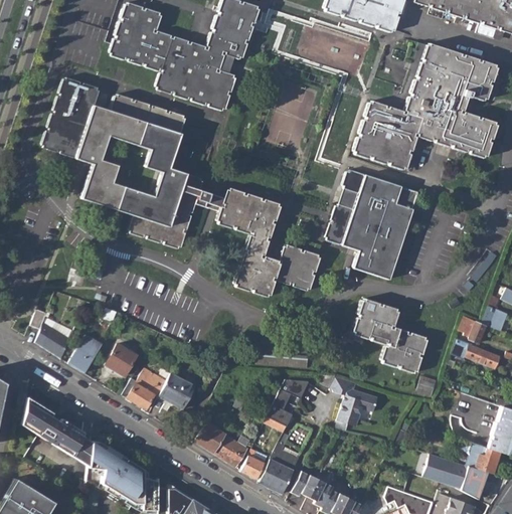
[(209,107),(223,111),(224,109),(226,110),(231,96),(228,95),(229,92),(232,93),(237,78),(234,77),(235,75),(229,73),(220,70),(225,54),(235,57),(240,59),(241,57),(243,58),(248,44),(245,43),(246,40),(249,41),(253,27),(251,26),(252,23),(254,23),(260,9),(257,8),(257,6),(243,2),(242,4),(240,3),(240,1),(237,0),(221,0),(218,11),(220,12),(219,15),(217,14),(212,29),(215,30),(214,33),(211,32),(206,47),(192,42),(192,44),(188,43),(189,41),(175,36),(174,39),(172,38),(172,36),(157,31),(162,16),(159,15),(160,13),(146,8),(145,11),(142,10),(142,8),(129,3),(128,5),(126,4),(121,18),(123,19),(122,21),(120,21),(115,36),(118,36),(117,39),(114,38),(110,52),(112,53),(112,54),(126,59),(127,58),(130,59),(130,60),(143,65),(144,63),(147,65),(147,66),(161,71),(156,87),(158,88),(158,90),(172,95),(173,93),(176,94),(175,96),(189,100),(190,98),(193,99),(192,101),(206,106),(207,103),(210,105),(209,107)]
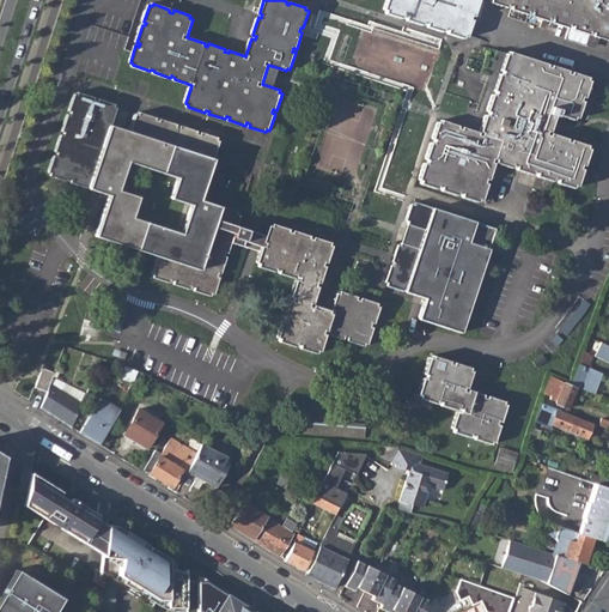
[(449,35),(464,40),(466,36),(469,37),(474,20),(472,19),(473,16),(476,17),(481,1),(477,0),(389,0),(385,11),(389,11),(388,14),(403,19),(405,17),(408,18),(408,22),(425,26),(425,23),(430,25),(428,28),(445,34),(446,30),(450,31),(449,35)]
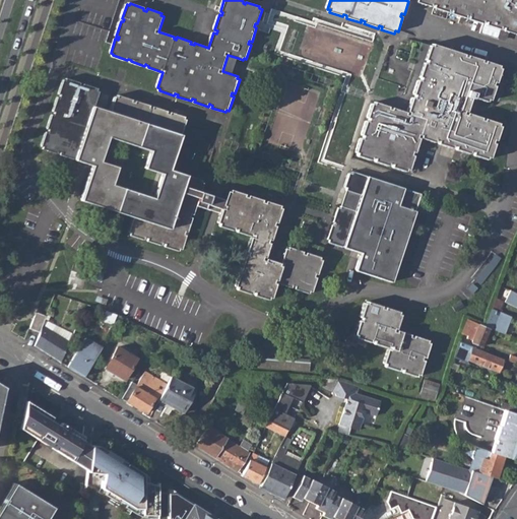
[(416,0),(418,1),(418,4),(432,9),(433,6),(436,7),(435,9),(449,14),(450,11),(453,12),(452,15),(466,20),(467,17),(470,18),(470,20),(483,25),(480,35),(503,43),(505,42),(508,34),(516,36),(516,0),(416,0)]
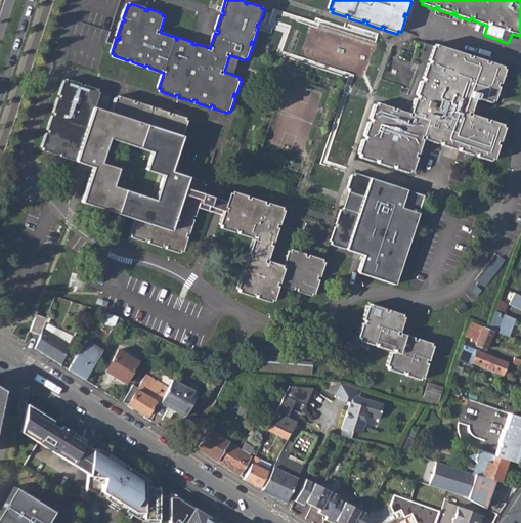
[(398,168),(413,173),(413,170),(416,171),(420,157),(418,157),(419,154),(421,154),(426,138),(442,144),(443,141),(446,142),(445,144),(461,149),(461,147),(464,148),(464,150),(477,156),(478,153),(481,154),(480,156),(494,161),(494,158),(497,159),(503,145),(500,144),(500,143),(501,141),(504,142),(508,128),(506,128),(506,125),(492,120),(491,123),(488,122),(489,119),(474,115),(477,103),(478,99),(480,100),(481,98),(493,102),(494,100),(496,101),(502,86),(500,86),(501,82),(503,83),(508,69),(506,68),(506,66),(490,59),(489,62),(487,61),(487,59),(473,54),(472,57),(470,56),(470,53),(439,43),(438,46),(436,45),(431,59),(433,60),(432,63),(430,62),(425,77),(428,78),(427,81),(424,80),(419,95),(422,96),(421,99),(418,98),(414,114),(398,109),(397,111),(394,110),(395,107),(381,102),(380,104),(378,104),(373,118),(375,119),(374,122),(372,122),(366,136),(370,137),(368,140),(366,139),(361,154),(363,155),(363,157),(378,162),(379,159),(382,160),(381,163),(396,168),(396,165),(399,166),(398,168)]
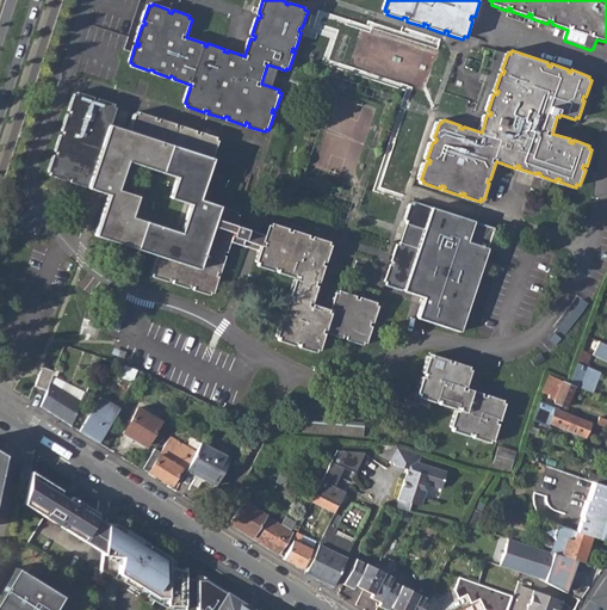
[(267,65),(261,84),(272,87),(279,68),(267,65)]
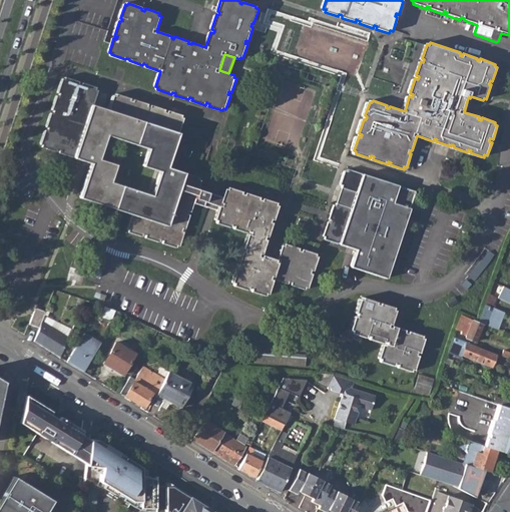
[(148,237),(161,242),(162,239),(165,240),(164,243),(178,247),(179,245),(181,245),(186,230),(184,230),(185,227),(187,227),(192,214),(189,213),(190,210),(192,211),(195,202),(197,197),(194,196),(196,192),(198,193),(200,188),(203,180),(200,179),(201,177),(171,168),(178,146),(187,119),(184,118),(185,116),(171,111),(170,113),(167,112),(168,110),(154,105),(153,107),(149,106),(150,104),(137,100),(136,102),(132,101),(133,99),(119,94),(119,96),(116,95),(111,110),(94,105),(99,90),(96,89),(96,87),(83,83),(83,84),(79,83),(79,81),(66,77),(65,79),(63,78),(58,93),(60,94),(59,96),(57,95),(52,110),(55,110),(54,113),(51,112),(47,126),(50,127),(49,130),(46,129),(41,144),(43,145),(43,147),(57,151),(57,149),(61,150),(60,152),(87,161),(93,163),(82,197),(133,214),(128,229),(130,229),(129,232),(144,236),(145,234),(148,235),(148,237)]
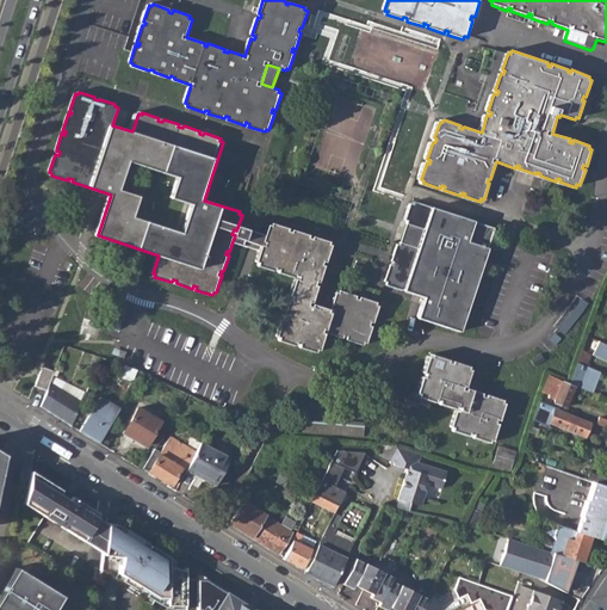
[(410,221),(409,223),(427,229),(421,247),(419,246),(414,259),(397,253),(395,260),(397,262),(396,264),(394,263),(388,279),(390,281),(390,283),(428,296),(421,318),(463,331),(496,227),(417,202),(416,204),(414,203),(408,220),(410,221)]
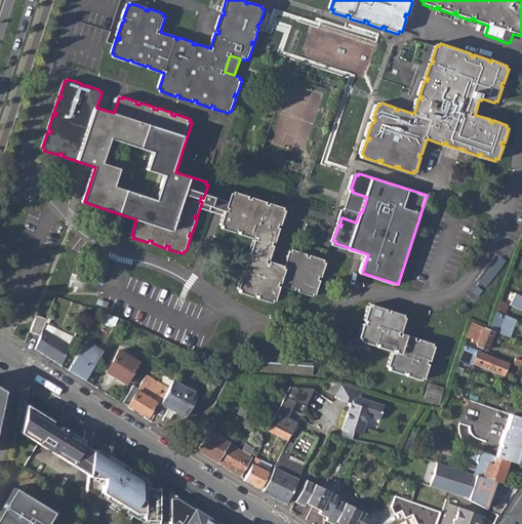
[(258,298),(274,303),(275,300),(277,300),(282,285),(298,290),(298,288),(302,290),(300,292),(314,296),(315,293),(318,294),(322,281),(319,280),(321,276),(324,277),(328,263),(325,262),(326,259),(313,255),(312,257),(309,256),(310,254),(294,249),(293,251),(290,250),(286,266),(271,259),(275,245),(273,245),(274,241),(276,242),(280,228),(279,228),(280,224),(282,225),(286,210),(284,209),(285,207),(271,203),(271,205),(268,204),(268,202),(253,197),(252,199),(249,198),(250,196),(236,191),(235,193),(233,193),(230,202),(228,207),(230,208),(229,211),(227,211),(226,215),(223,225),(225,226),(224,229),(222,228),(216,243),(218,244),(218,246),(233,251),(234,248),(237,249),(236,252),(250,257),(246,273),(248,274),(247,276),(244,276),(240,289),(242,290),(242,292),(256,297),(257,294),(259,295),(258,298)]
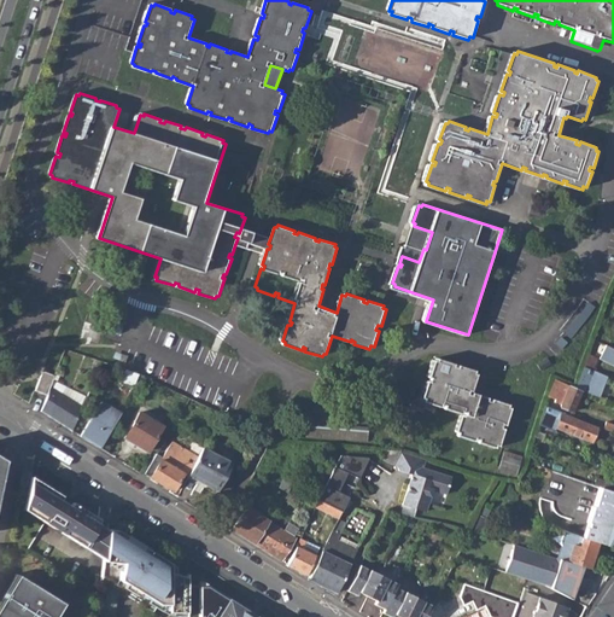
[(408,246),(405,245),(402,256),(419,262),(424,249),(426,250),(432,232),(414,226),(409,244),(408,246)]
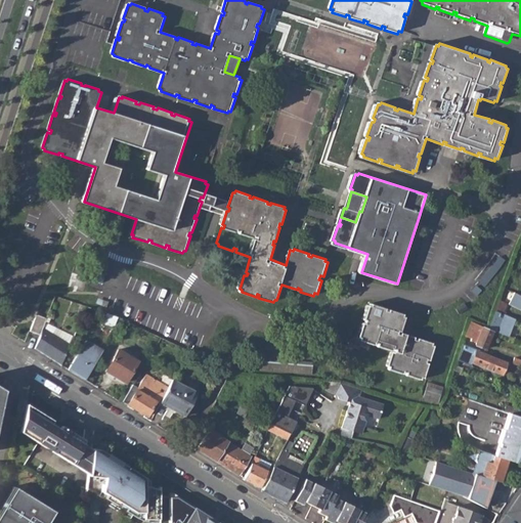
[(202,202),(200,207),(220,214),(225,215),(226,211),(228,211),(229,208),(227,207),(229,202),(223,200),(205,192),(203,198),(201,197),(199,201),(202,202)]
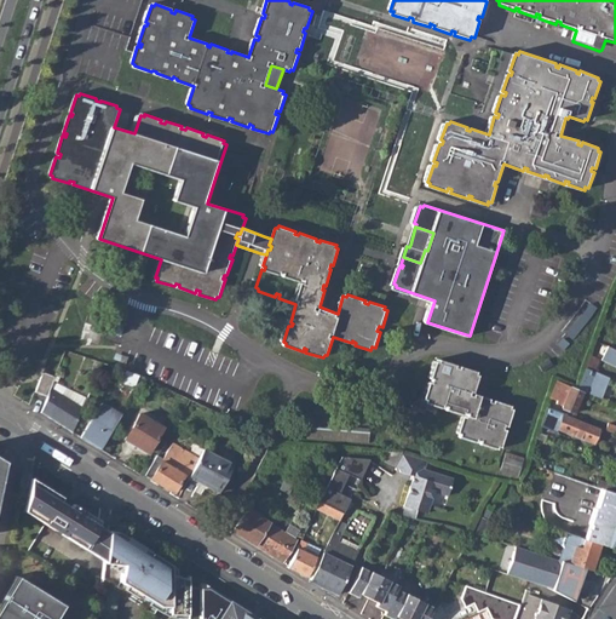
[(86,339),(102,344),(107,328),(96,325),(93,333),(88,332),(86,339)]
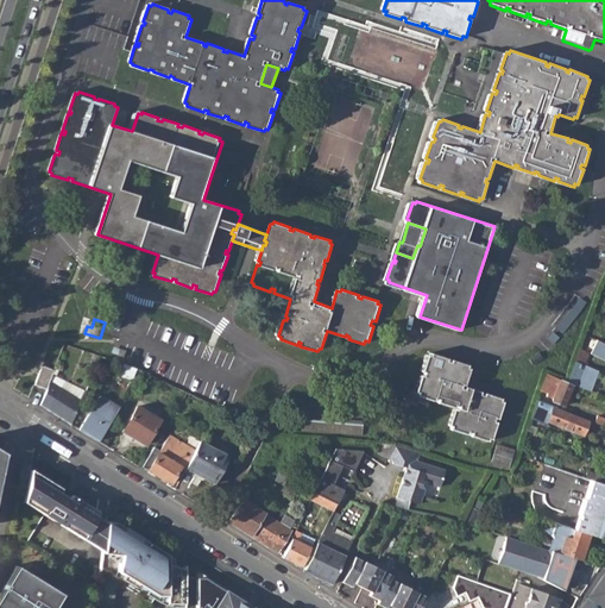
[(594,351),(604,356),(604,339),(602,338),(594,351)]
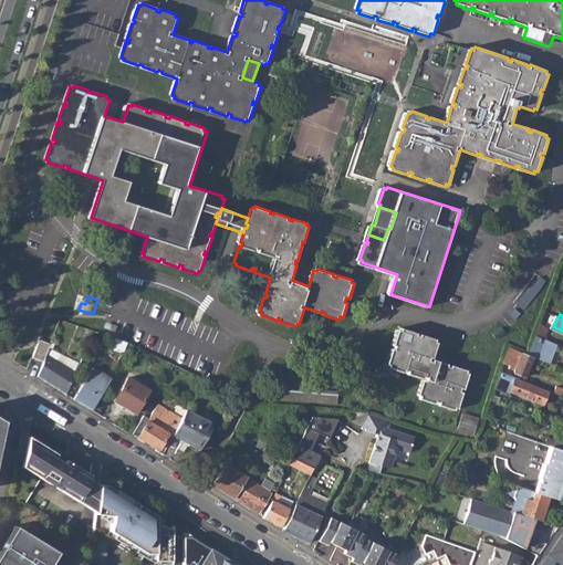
[(440,406),(457,410),(457,408),(459,409),(465,393),(462,391),(464,389),(466,389),(471,374),(468,373),(469,370),(454,366),(454,367),(450,367),(450,365),(442,362),(434,359),(439,343),(437,342),(437,338),(421,334),(421,336),(418,335),(418,332),(403,327),(402,330),(399,328),(394,345),(397,346),(396,348),(393,347),(388,363),(391,364),(389,366),(406,372),(406,369),(409,370),(409,373),(425,379),(419,395),(423,396),(421,399),(437,405),(438,401),(441,403),(440,406)]
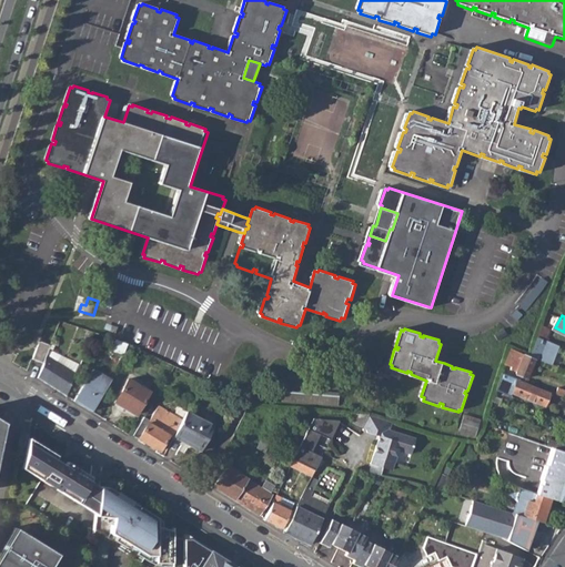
[(537,357),(543,360),(548,341),(540,336),(533,355),(537,357)]
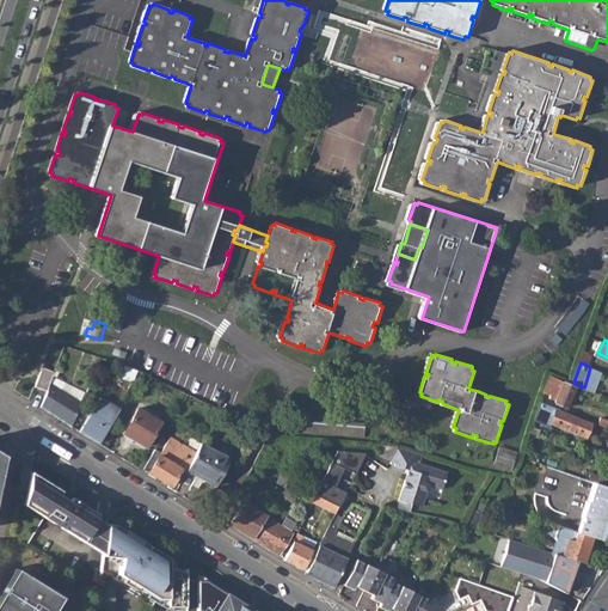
[(40,388),(50,392),(54,383),(59,372),(47,368),(40,388)]
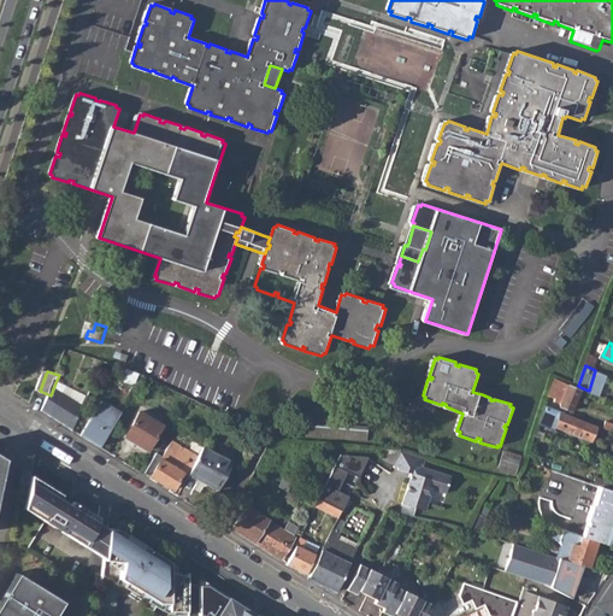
[(575,410),(583,388),(578,386),(556,376),(550,393),(559,397),(558,400),(564,403),(563,405),(575,410)]
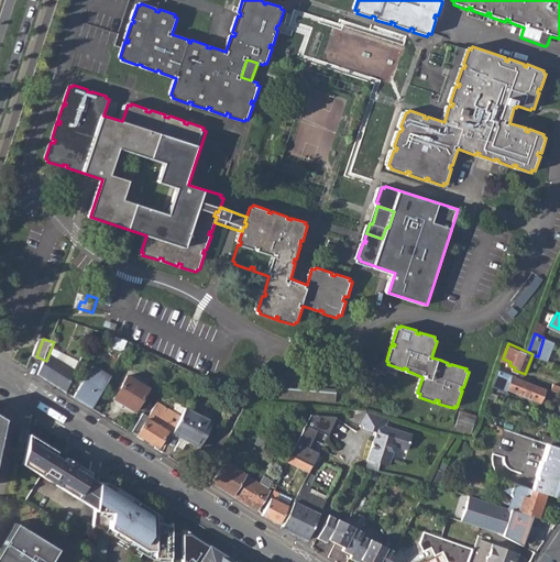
[(41,375),(69,393),(78,371),(50,352),(46,361),(41,375)]
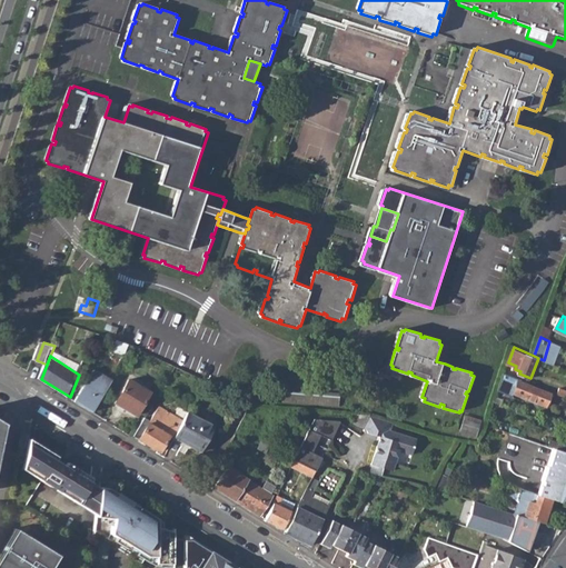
[(77,401),(95,412),(115,381),(97,370),(77,401)]
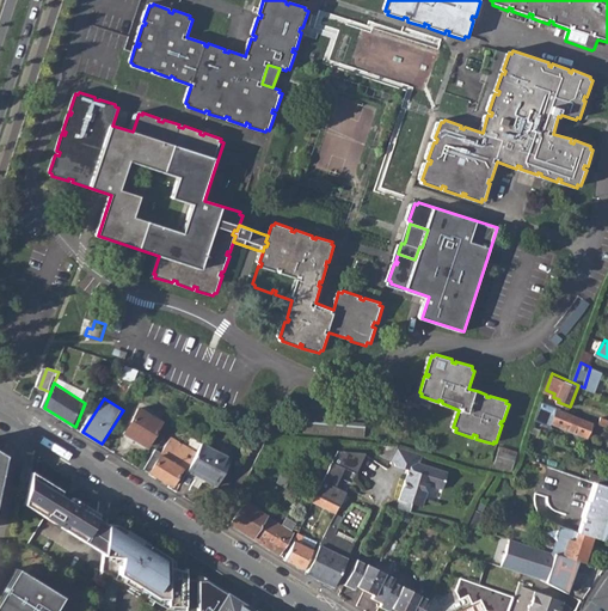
[(552,423),(588,435),(593,422),(559,409),(560,407),(542,401),(538,416),(553,421),(552,423)]
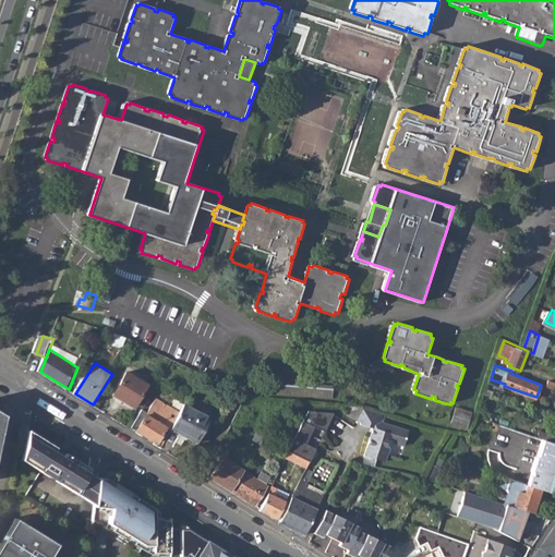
[(115,395),(135,407),(148,384),(128,372),(115,395)]
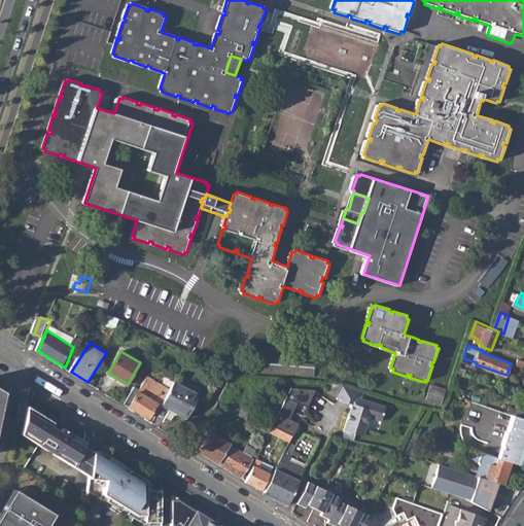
[(150,377),(141,392),(159,402),(163,406),(172,389),(150,377)]
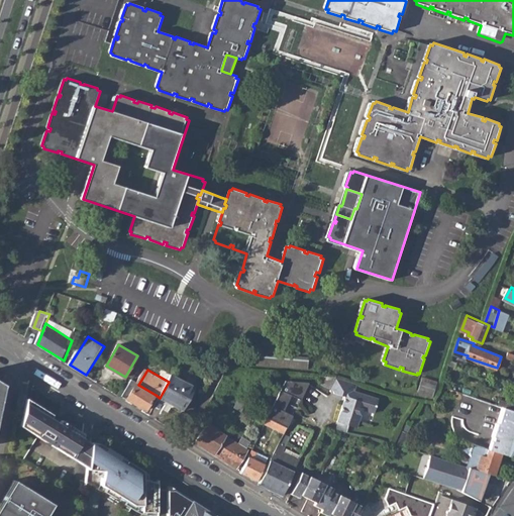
[(159,400),(184,413),(198,387),(173,374),(169,382),(160,398),(159,400)]
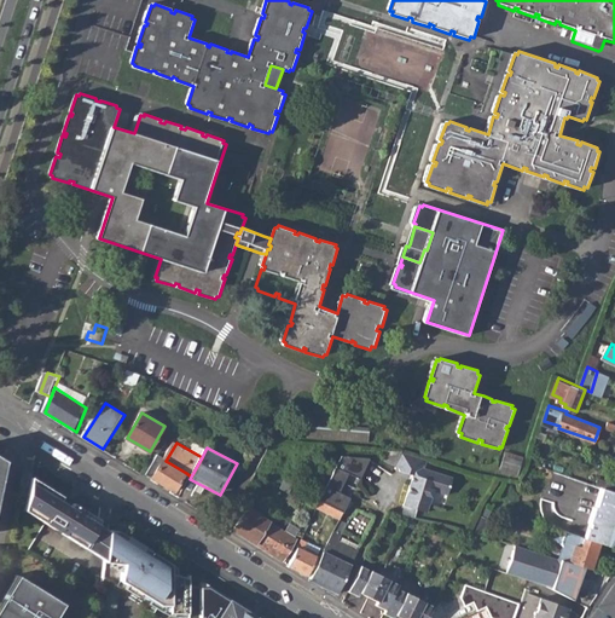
[(389,461),(399,465),(405,451),(393,450),(389,461)]
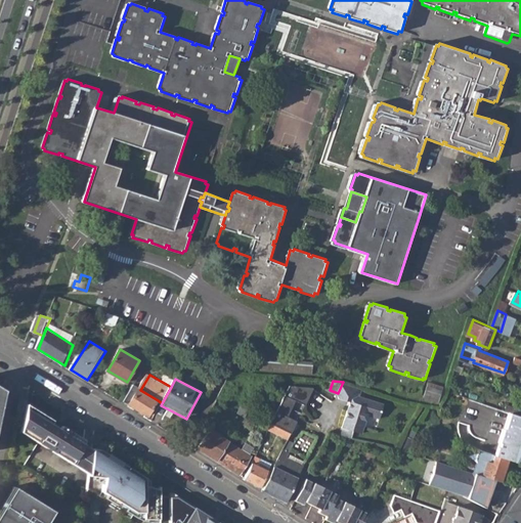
[(343,382),(338,393),(341,398),(352,401),(344,426),(363,433),(370,415),(381,419),(386,404),(361,396),(363,389),(343,382)]
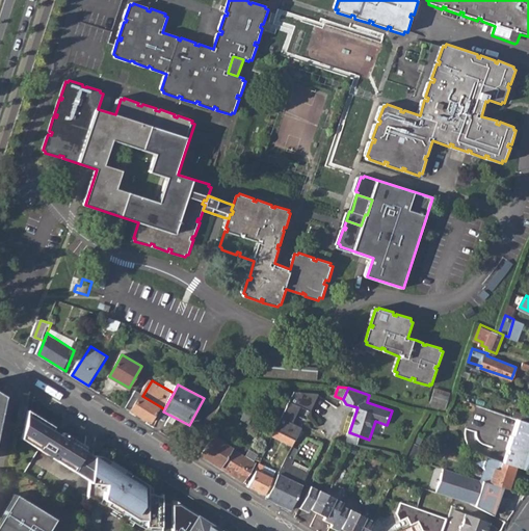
[(430,405),(446,412),(452,396),(437,390),(430,405)]
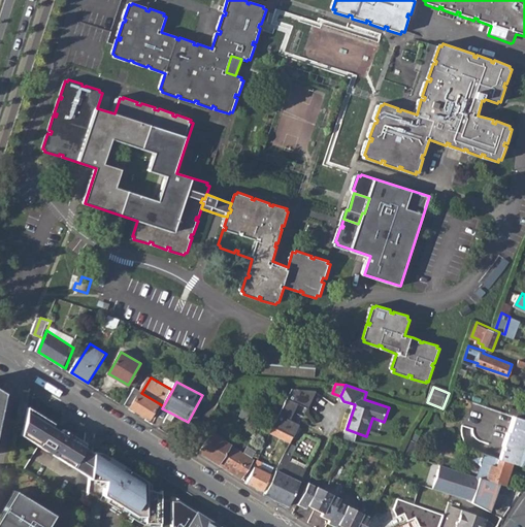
[(295,388),(275,428),(296,437),(301,425),(292,421),(300,404),(309,408),(318,391),(295,388)]
